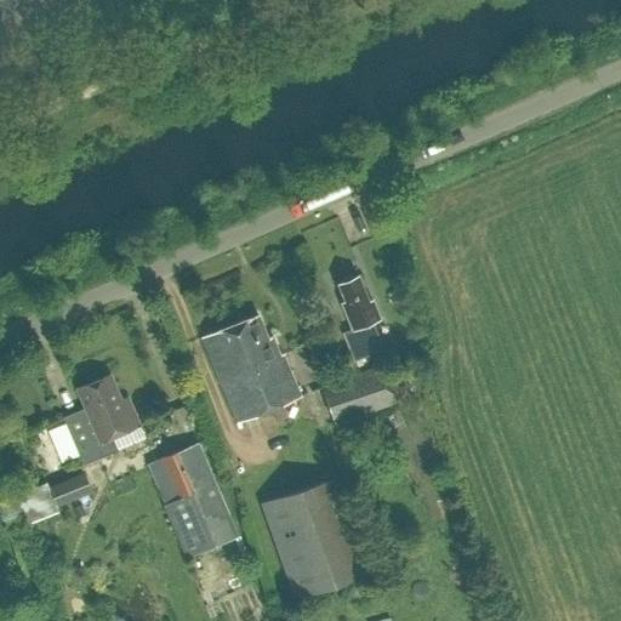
[(355,277),(337,284),(343,301),(340,303),(351,329),(352,334),(343,337),(354,365),(375,357),(385,353),(371,322),(377,319),(377,318),(370,300),(366,301),(355,277)]
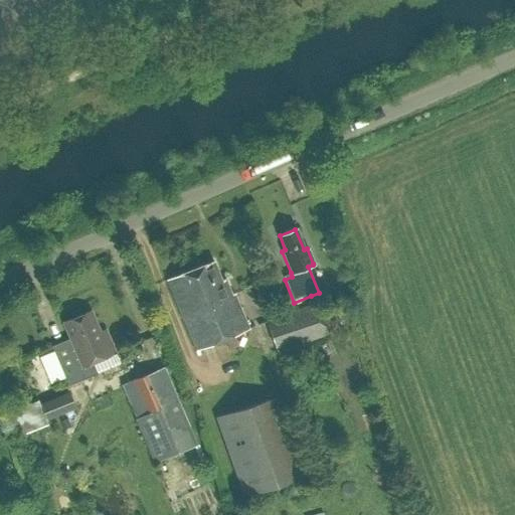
[(212,262),(166,281),(195,350),(247,328),(233,295),(230,296),(223,281),(220,282),(212,262)]
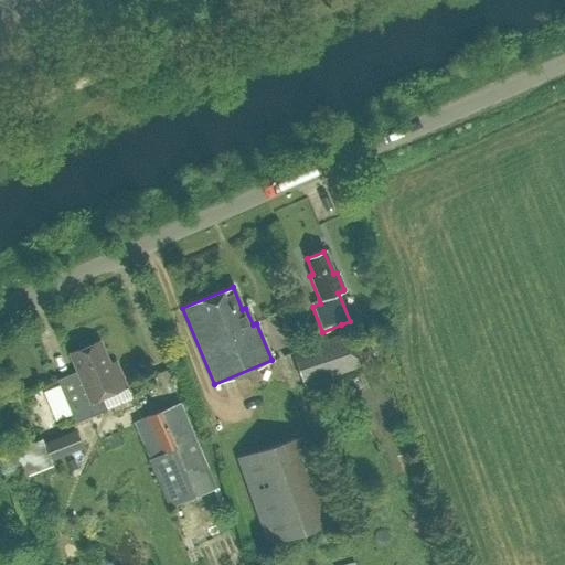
[(345,332),(291,352),(302,386),(358,366),(345,332)]
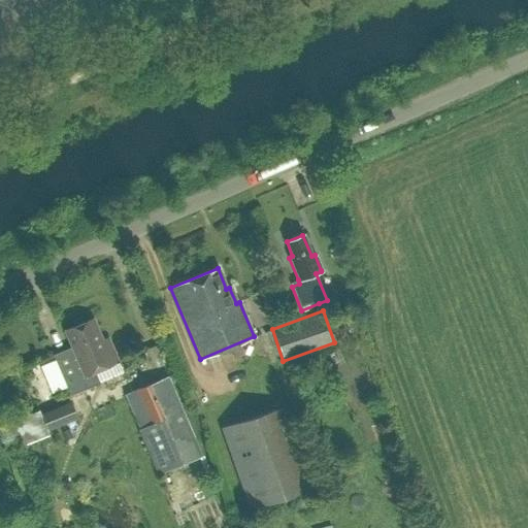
[(71,348),(53,355),(69,396),(100,383),(95,371),(118,362),(107,338),(102,341),(93,319),(64,331),(71,348)]
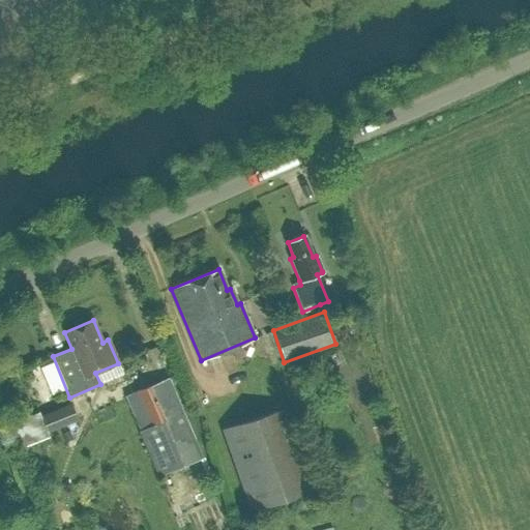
[(158,476),(203,457),(169,377),(126,395),(141,430),(139,431),(158,476)]
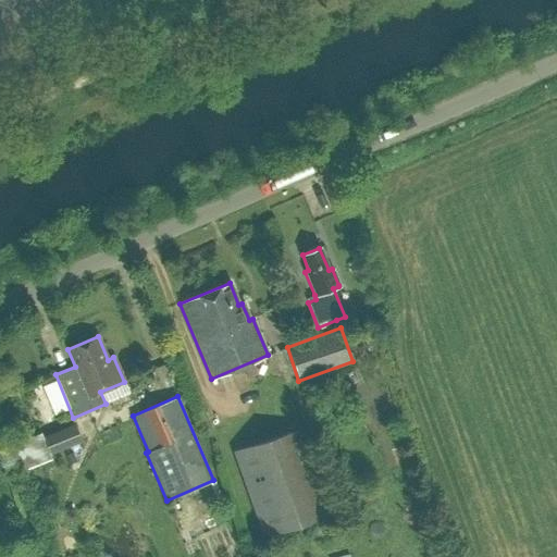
[(75,424),(44,437),(51,454),(83,442),(75,424)]
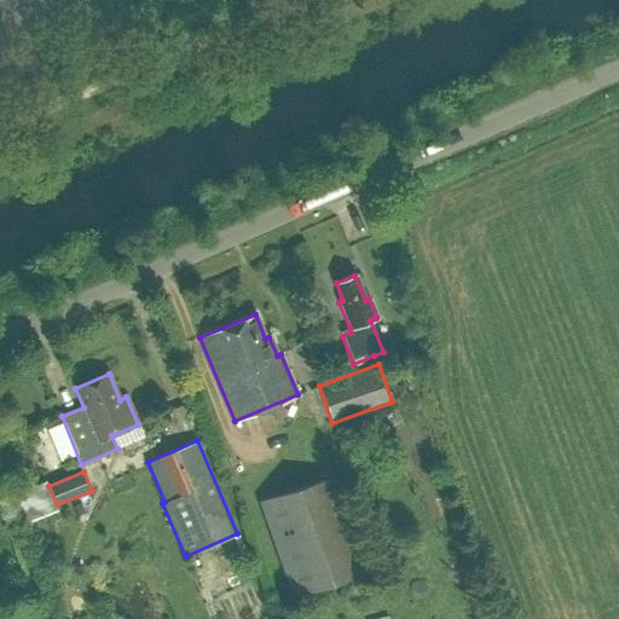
[(258,502),(290,597),(363,572),(329,476),(258,502)]
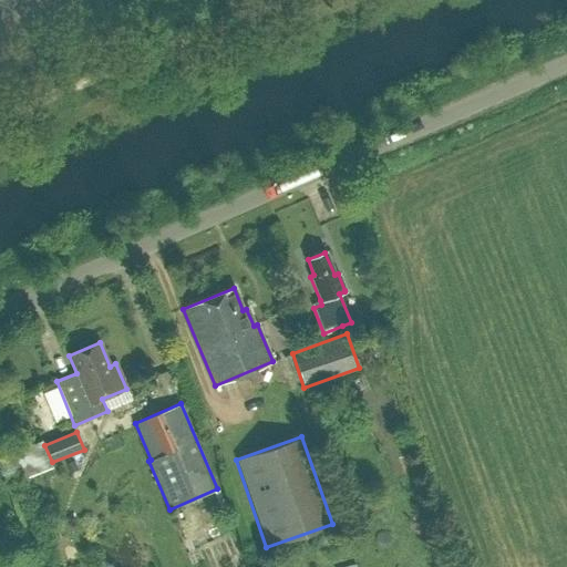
[(0,468),(7,485),(53,466),(42,439),(0,455),(0,468)]
